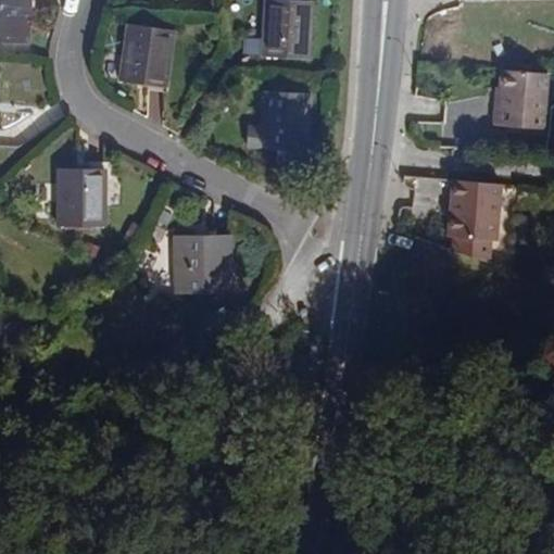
[(0,0),(0,39),(27,40),(27,0),(0,0)]
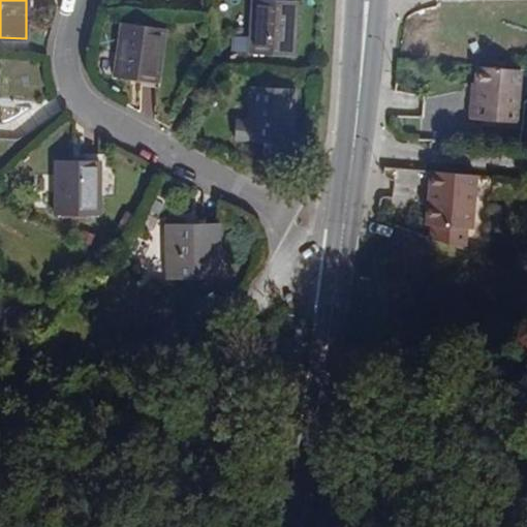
[(295,1),(280,0),(250,0),(247,51),(291,53),(295,1)]
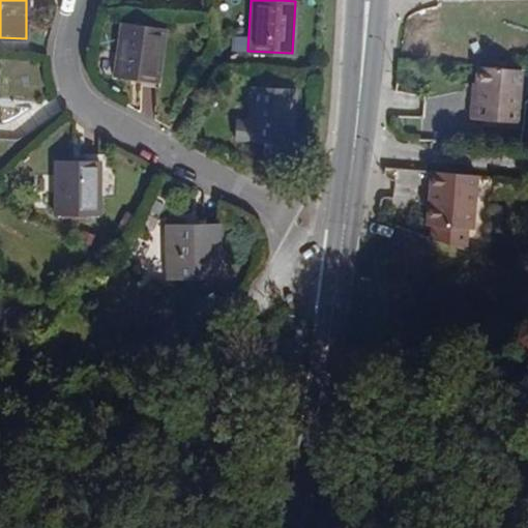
[(164,29),(120,22),(112,75),(155,81),(164,29)]
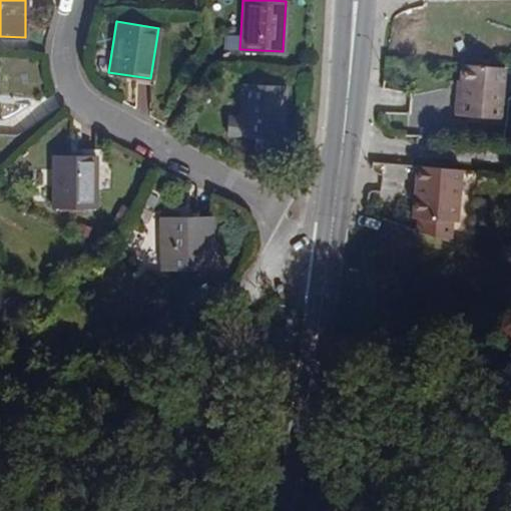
[(502,114),(504,63),(462,60),(459,94),(457,94),(455,110),(502,114)]
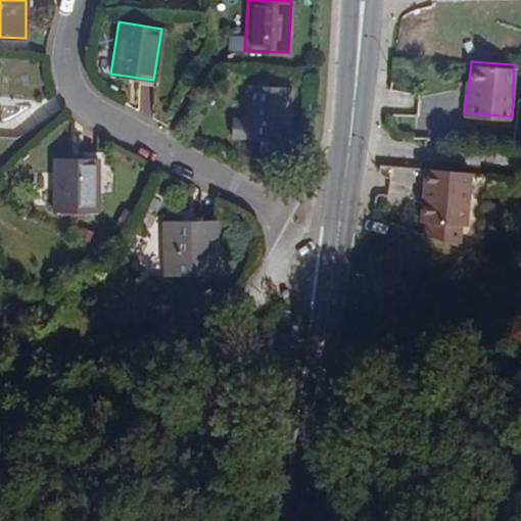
[(290,87),(245,85),(243,117),(232,117),(231,136),(287,139),(290,87)]
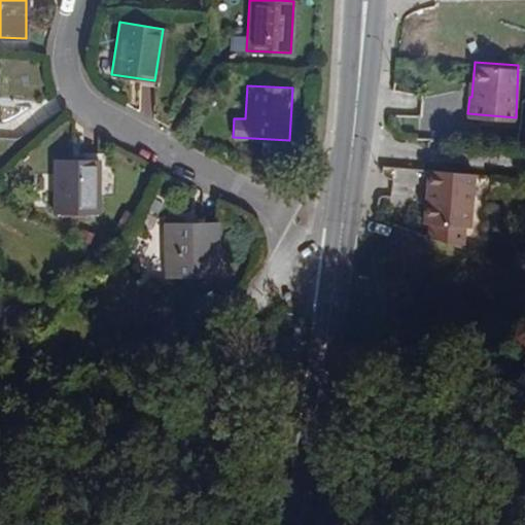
[(98,160),(54,159),(54,211),(97,211),(98,160)]
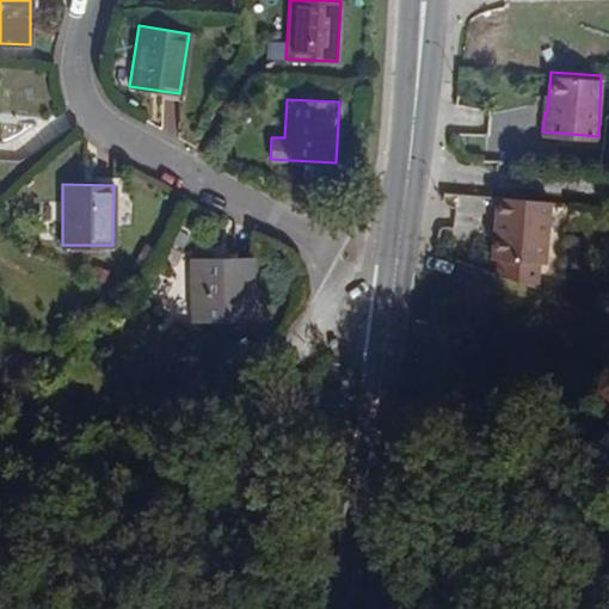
[(551,202),(497,197),(491,259),(498,260),(539,264),(545,265),(551,202)]
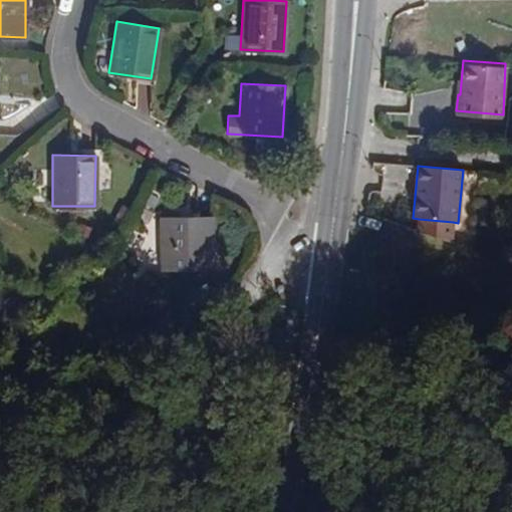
[(211,216),(160,217),(161,268),(212,267),(211,216)]
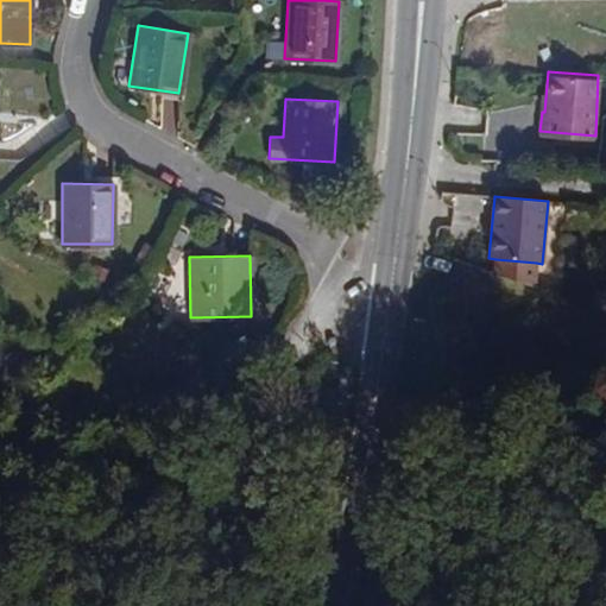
[(496,259),(493,272),(534,288),(536,263),(496,259)]
